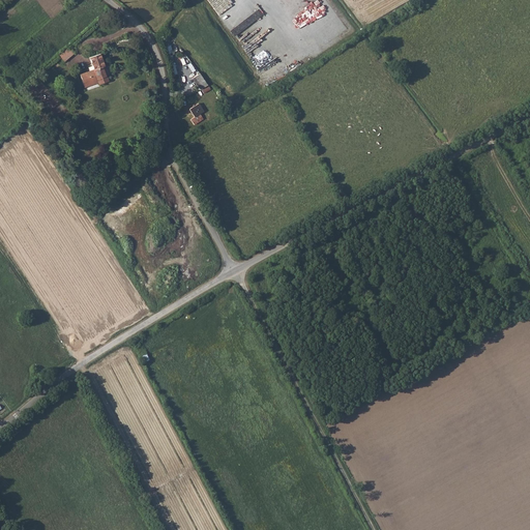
[(60,55),(65,61),(75,54),(69,48),(60,55)]
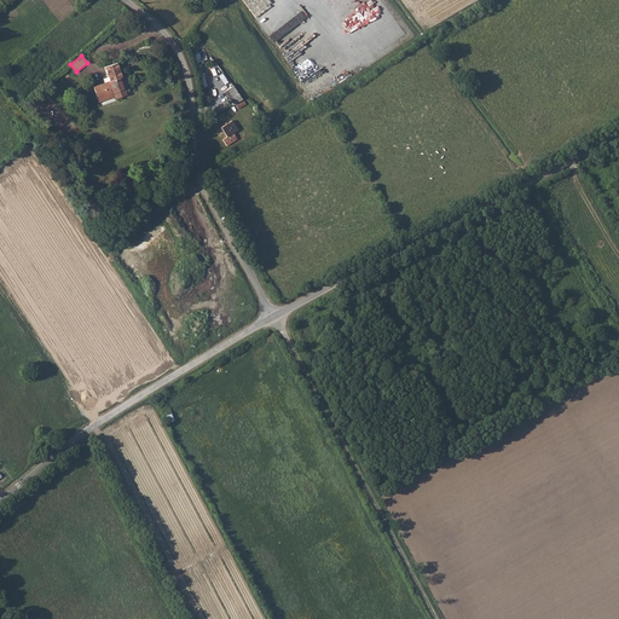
[(106,69),(110,82),(93,88),(98,102),(115,96),(116,100),(127,97),(125,91),(123,91),(122,86),(121,80),(122,79),(117,65),(106,69)]
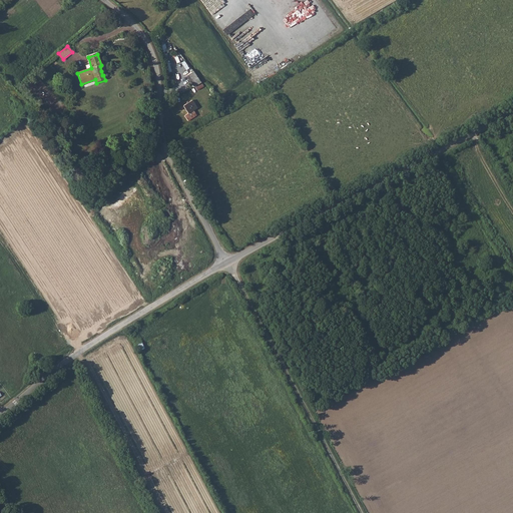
[(193,87),(200,83),(196,78),(192,81),(193,82),(190,84),(193,87)]
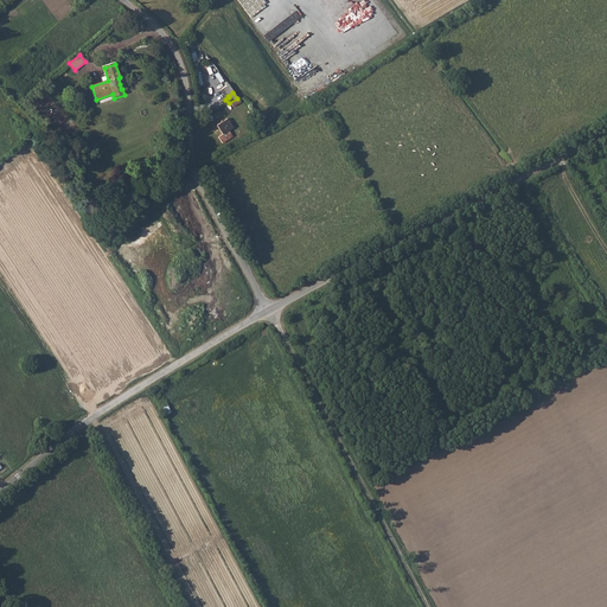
[(227,120),(217,127),(222,135),(232,129),(227,120)]
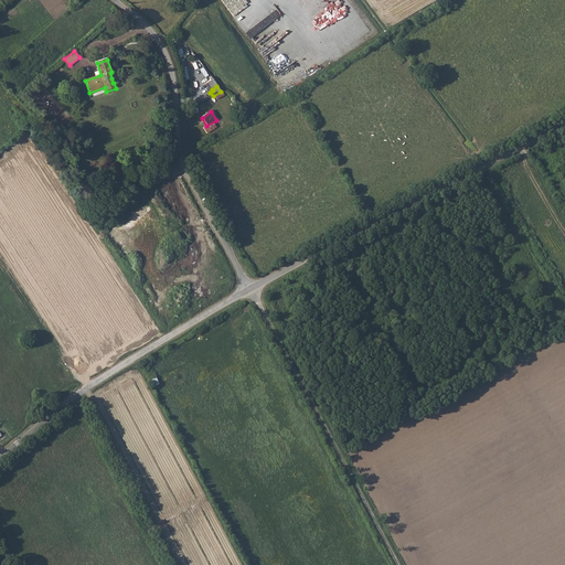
[(204,136),(210,132),(206,126),(201,130),(204,136)]
